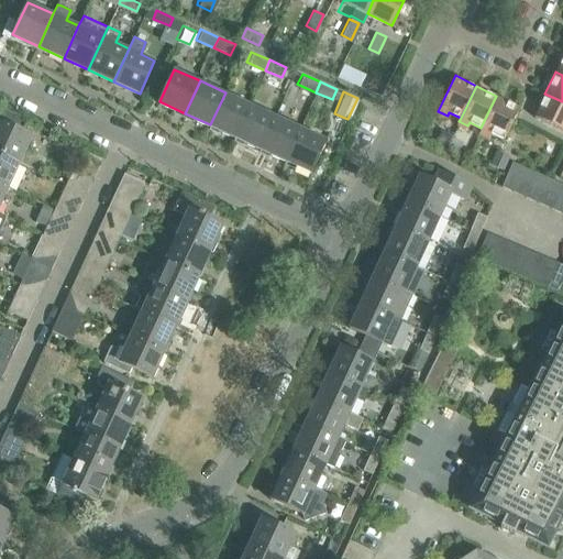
[(210,124),(235,136),(250,103),(225,92),(210,124)]
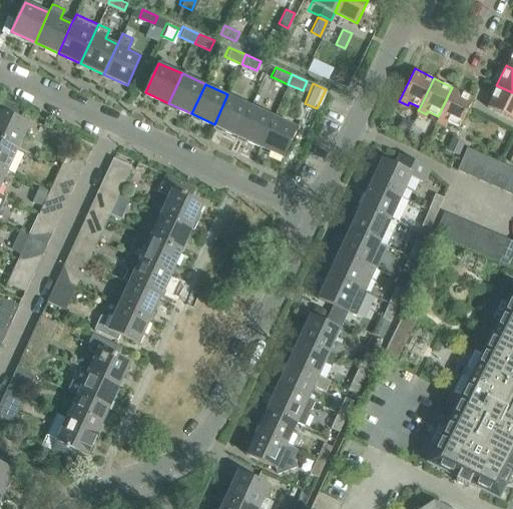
[(512,92),(496,85),(487,105),(512,117),(512,92)]
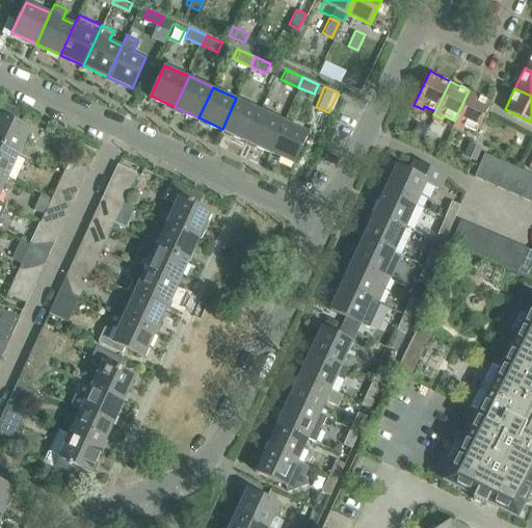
[(469,90),(454,121),(452,125),(461,129),(463,125),(476,131),(490,101),(469,90)]
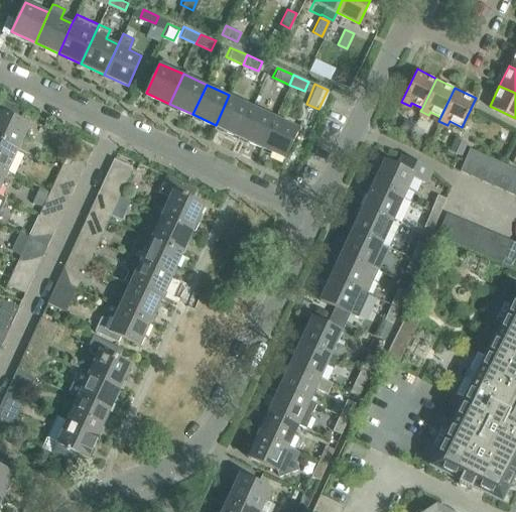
[(216,125),(239,135),(252,106),(229,95),(216,125)]
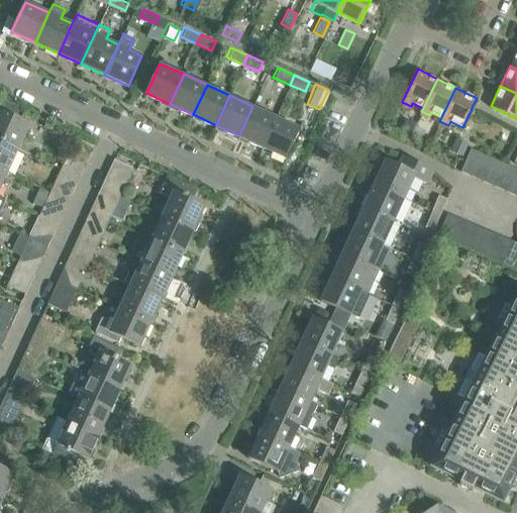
[(239,135),(263,146),(276,117),(252,106),(239,135)]
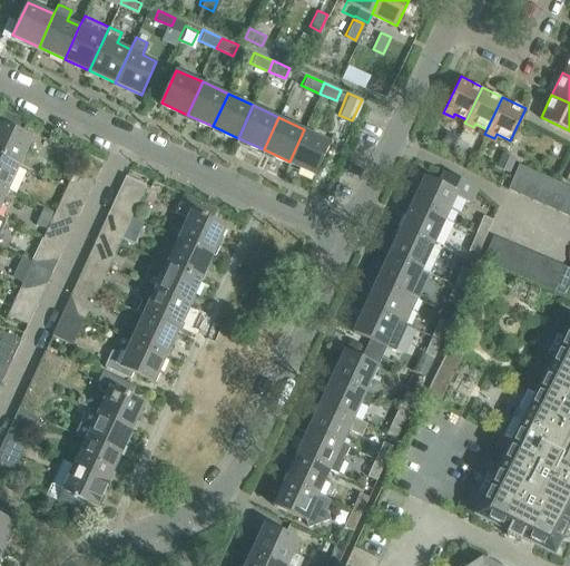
[(0,154),(19,164),(39,173),(46,159),(26,150),(31,137),(0,123),(0,154)]
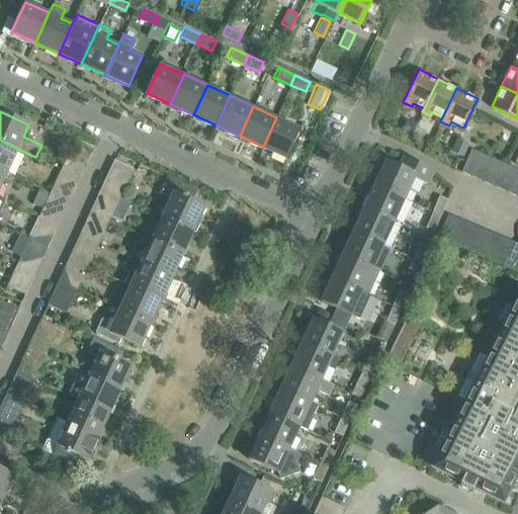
[(276,117),(263,147),(286,158),(300,127),(276,117)]
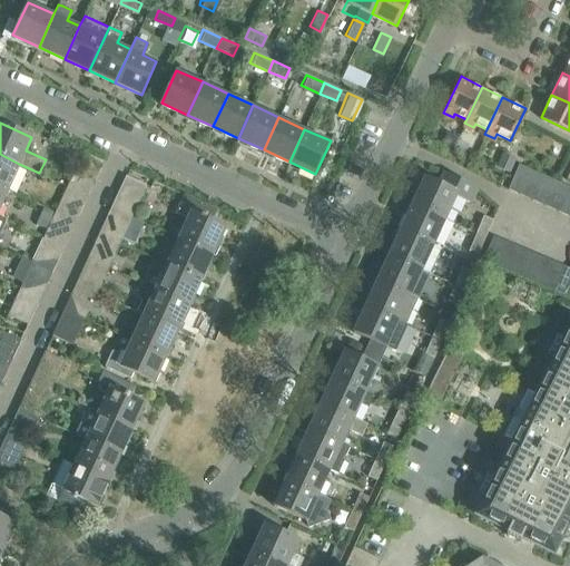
[(458,137),(454,145),(464,149),(469,142),(458,137)]
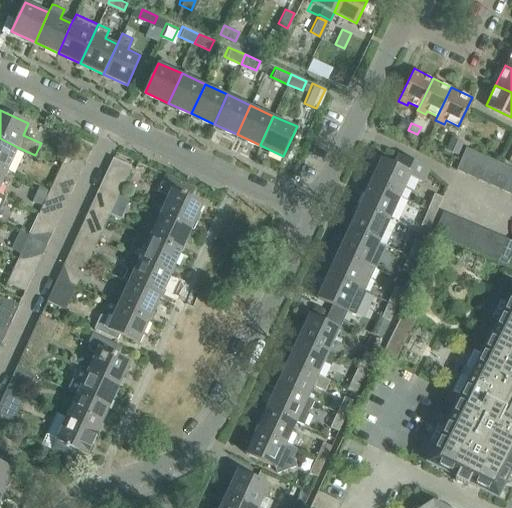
[(451,135),(445,148),(457,153),(463,141),(451,135)]
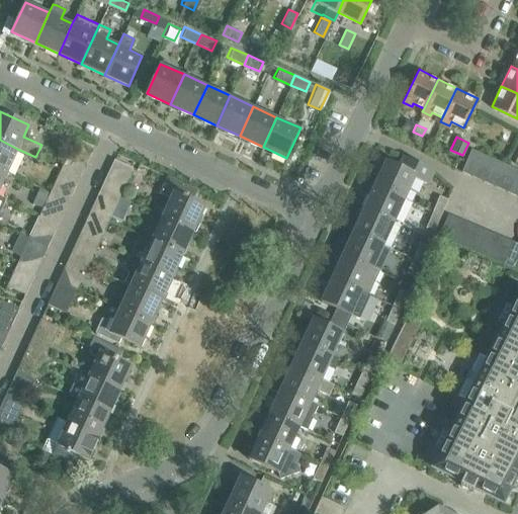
[(0,140),(0,168),(7,171),(17,149),(0,140)]
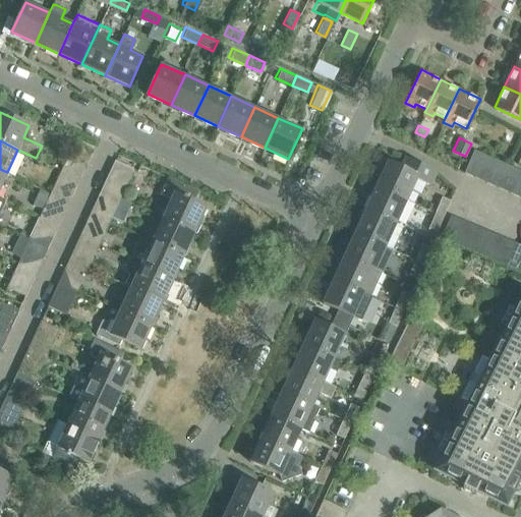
[(70,159),(93,149),(75,140),(67,157),(70,159)]
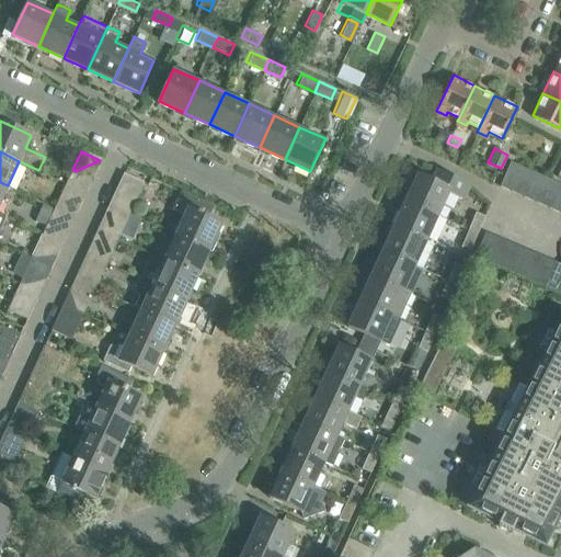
[(513,189),(523,165),(511,159),(500,183),(513,189)]
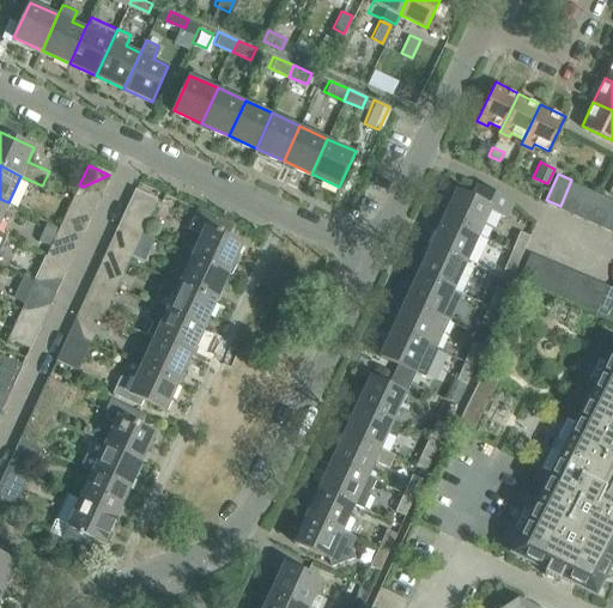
[(587,186),(571,180),(560,206),(574,213),(587,186)]
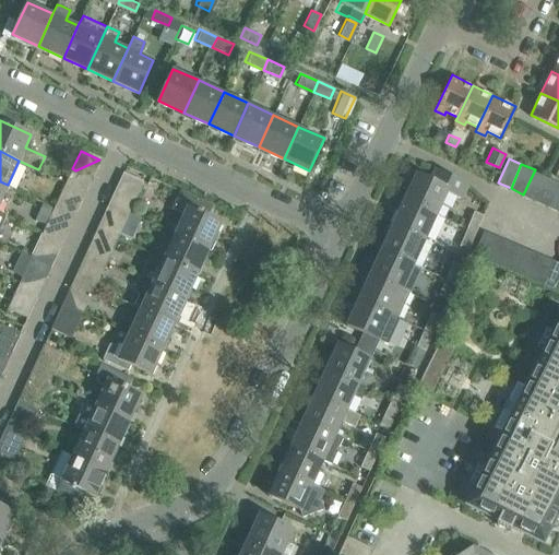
[(464,198),(471,184),(437,168),(431,179),(417,173),(405,198),(439,213),(449,190),(464,198)]
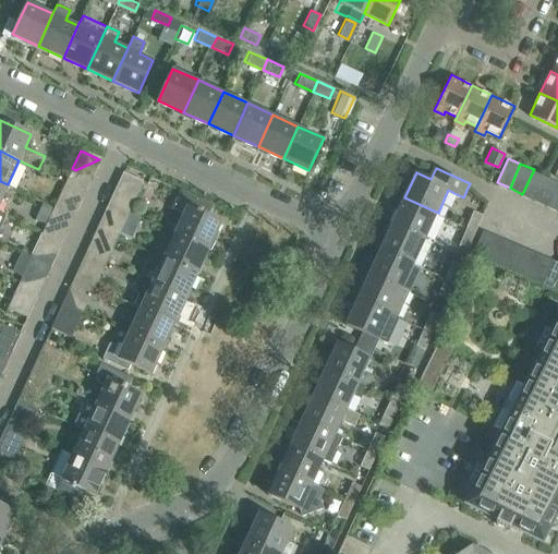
[(547,176),(535,170),(534,169),(522,194),(535,200),(547,176)]
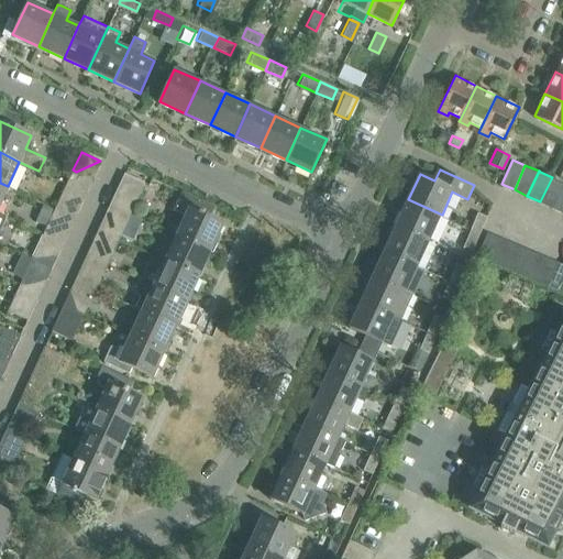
[(144,181),(124,173),(132,196),(138,198),(144,181)]
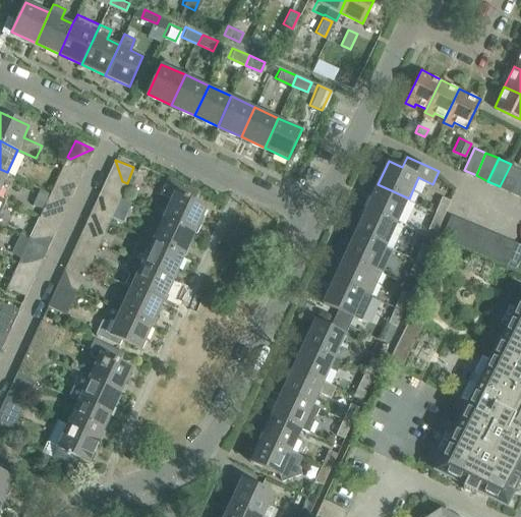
[(520,171),(520,168),(511,164),(500,186),(512,191),(520,171)]
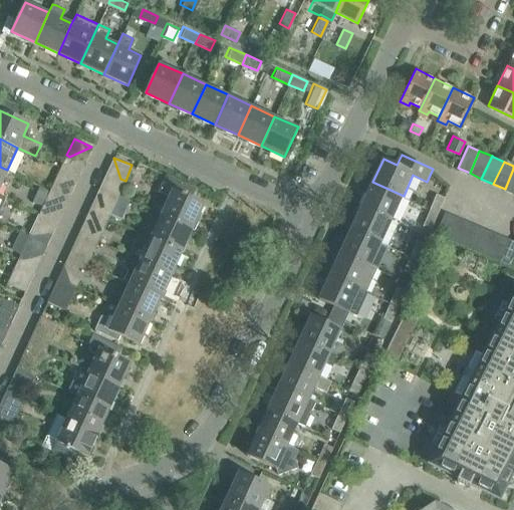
[(513,169),(505,189),(513,193),(513,169)]
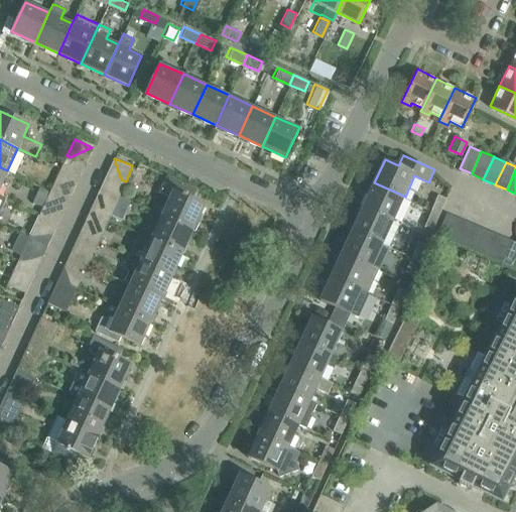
[(205,205),(191,199),(197,187),(166,173),(157,192),(170,197),(162,214),(194,228),(205,205)]
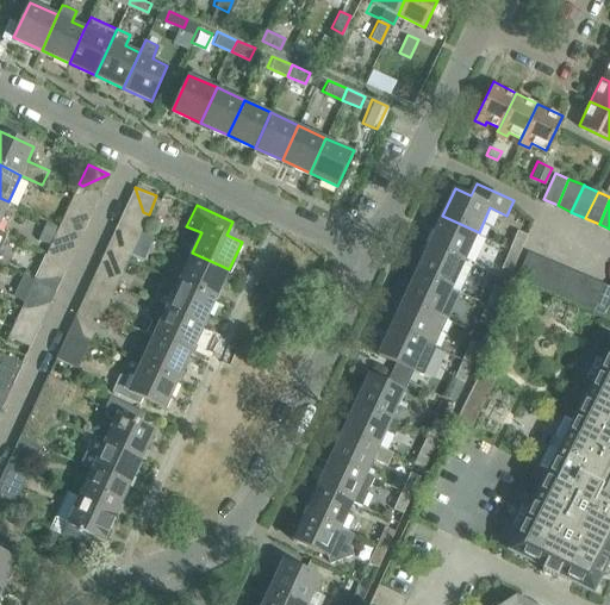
[(68,219),(75,232),(83,229),(91,213),(86,211),(68,219)]
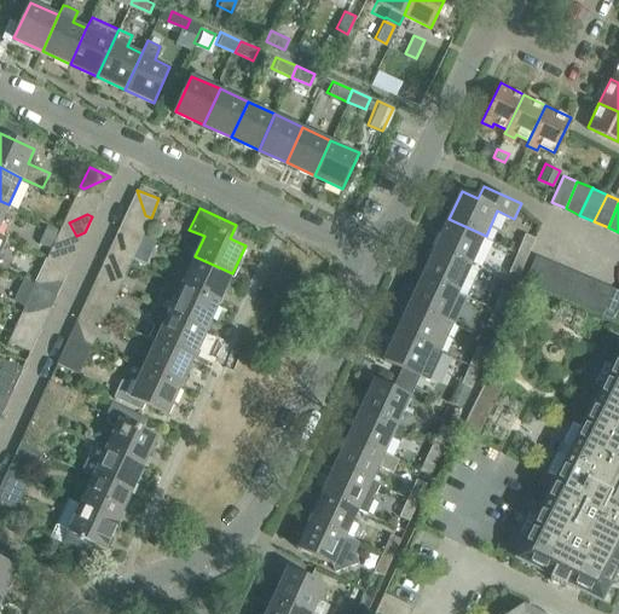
[(437,245),(473,262),(486,236),(449,219),(437,245)]
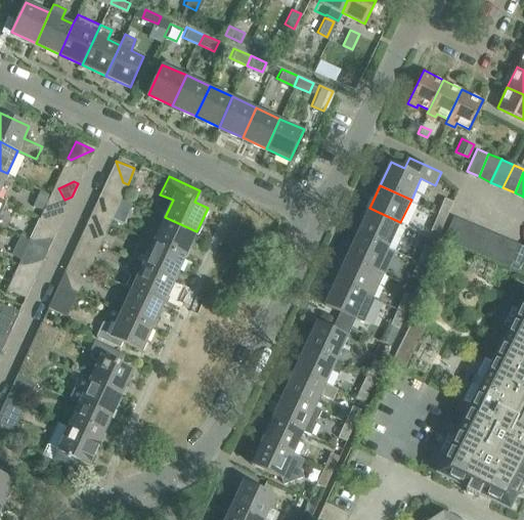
[(33,205),(44,209),(46,205),(51,193),(40,188),(33,205)]
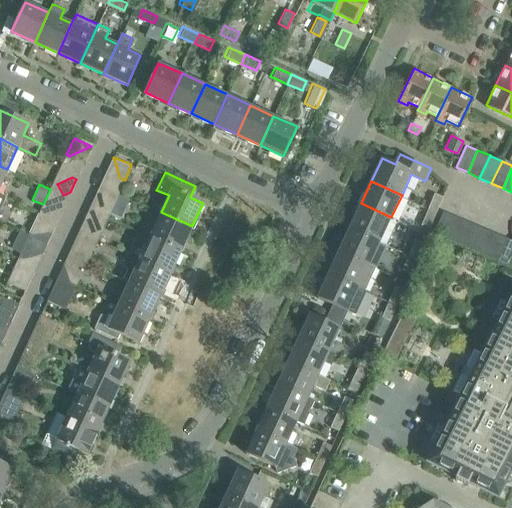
[(50,189),(45,200),(48,202),(63,195),(57,184),(51,187),(50,189)]
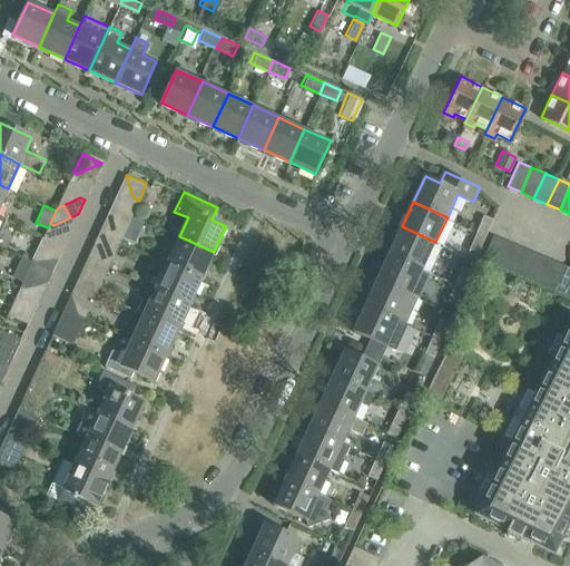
[(109,212),(102,226),(105,235),(118,228),(112,214),(109,212)]
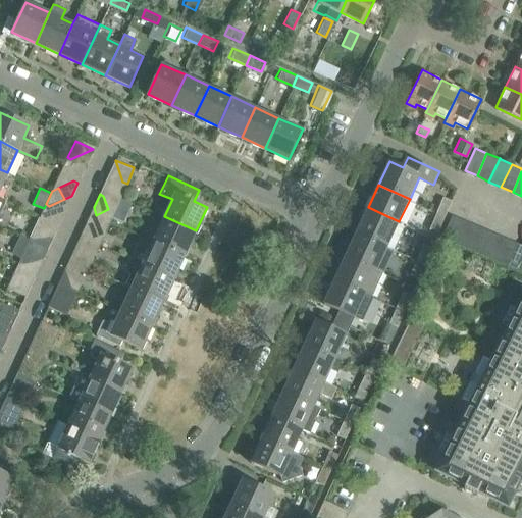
[(437,211),(446,215),(453,200),(445,196),(437,211)]
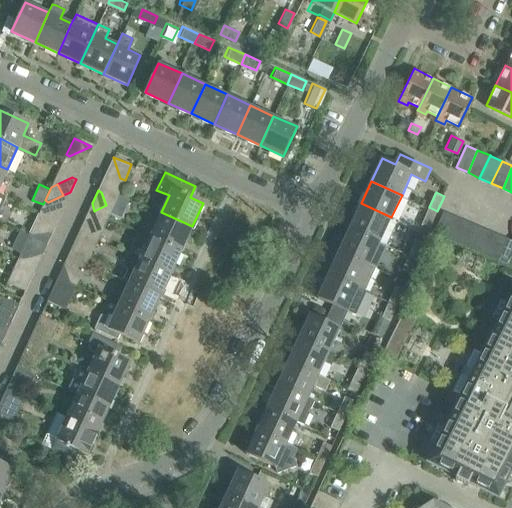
[(350,226),(381,240),(391,217),(361,203),(350,226)]
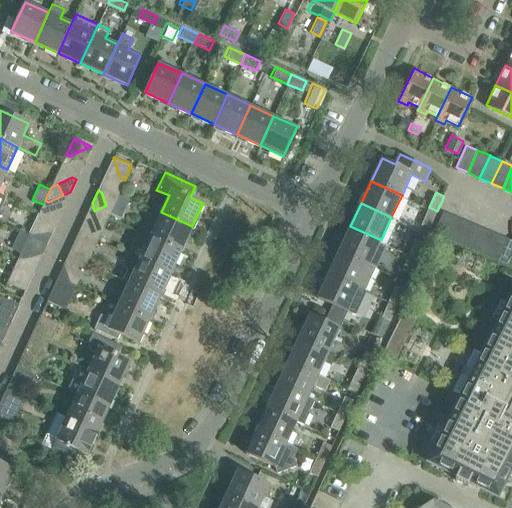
[(106,205),(94,211),(99,224),(103,226),(109,214),(106,205)]
